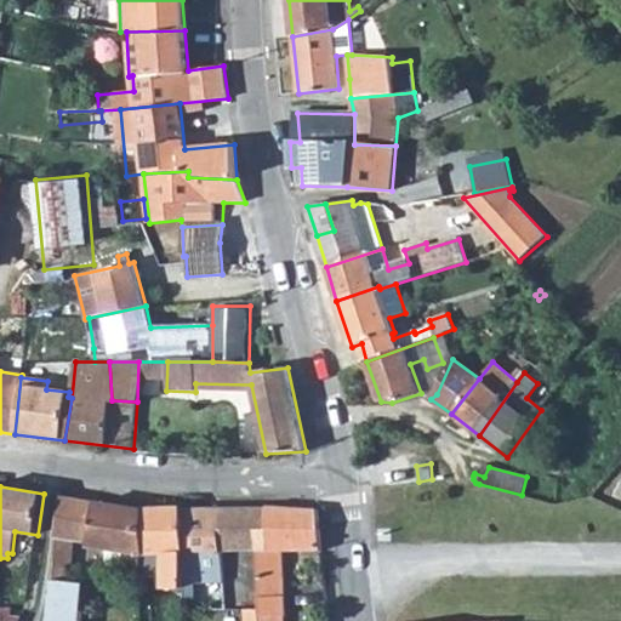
[(62,497),(56,536),(90,542),(89,546),(108,548),(107,560),(125,563),(125,580),(142,581),(143,569),(143,510),(62,497)]
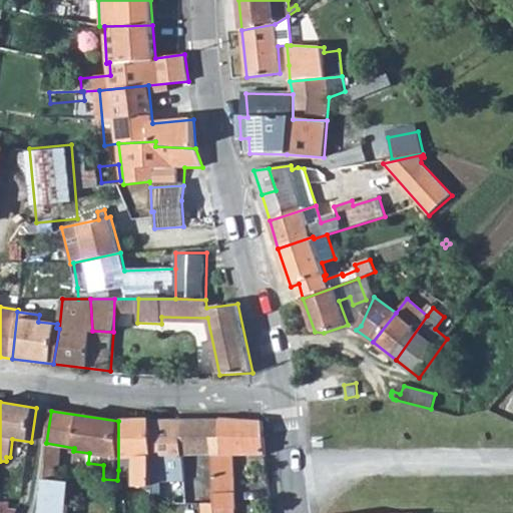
[(118,421),(118,470),(127,470),(127,476),(137,476),(136,485),(151,486),(151,482),(150,420),(118,421)]
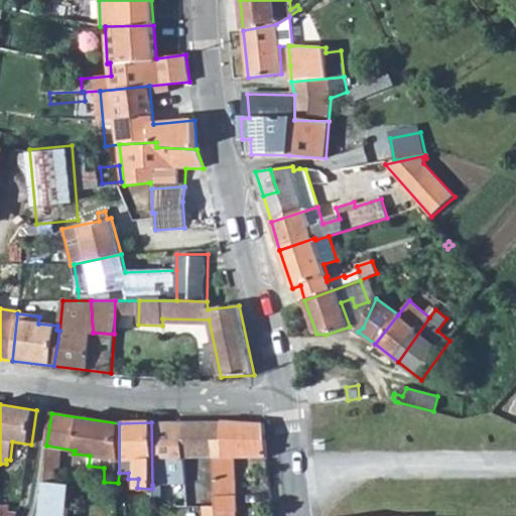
[(151,422),(152,485),(186,484),(184,460),(180,422),(151,422)]
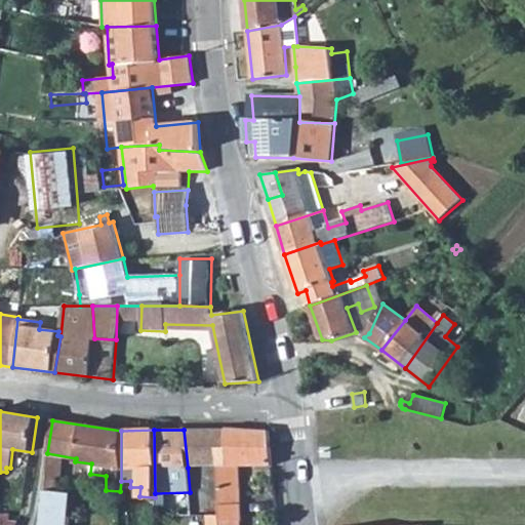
[(227,430),(184,430),(188,468),(217,466),(226,466),(227,430)]
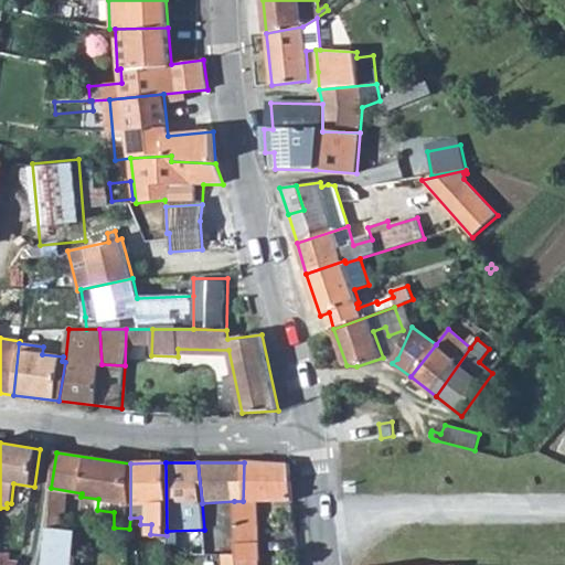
[(258,564),(258,561),(259,561),(257,501),(292,501),(289,465),(244,462),(243,501),(234,501),(236,554),(223,554),(224,564),(258,564)]
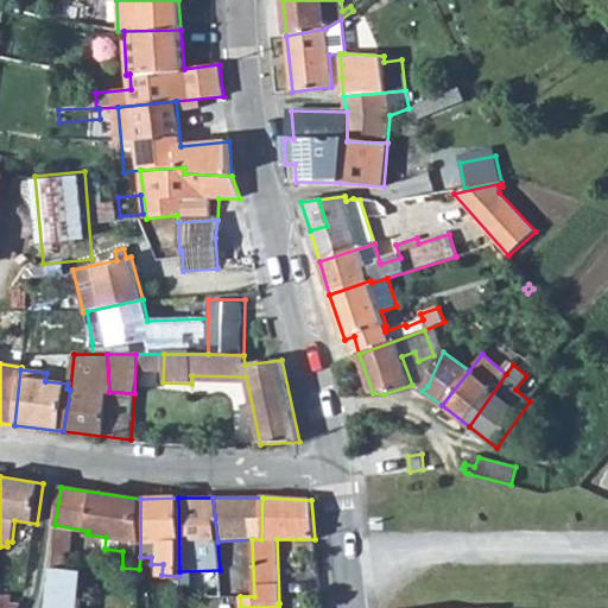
[(52,568),(48,607),(77,607),(81,571),(69,570),(52,568)]
